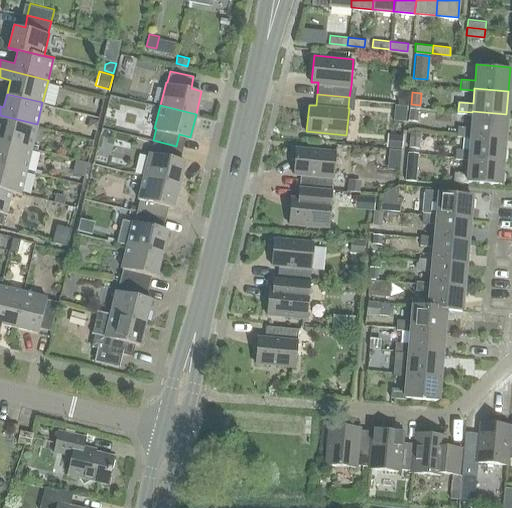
[(409,119),(417,120),(418,107),(410,106),(408,119),(409,119)]
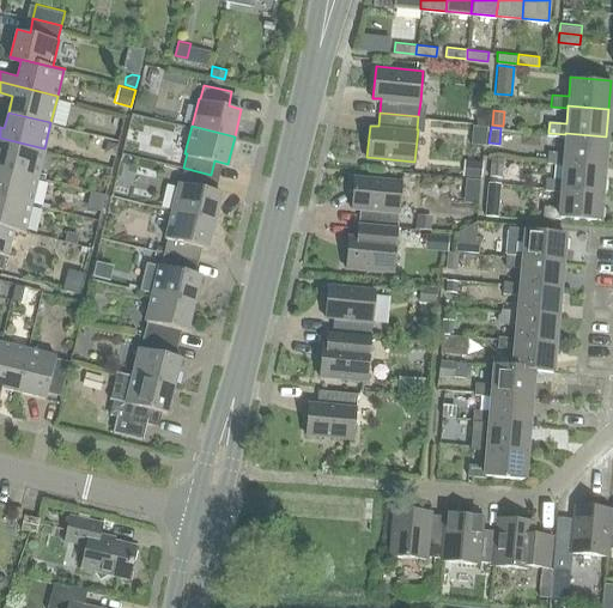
[(604,163),(606,137),(565,133),(565,134),(564,151),(547,150),(546,158),(546,160),(563,162),(563,159),(604,163)]
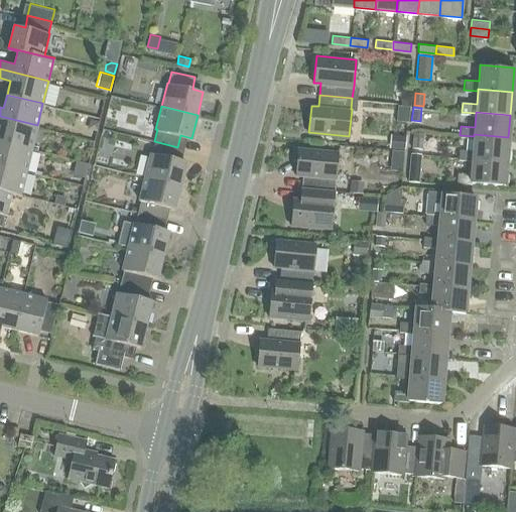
[(37,125),(0,116),(0,139),(32,148),(37,125)]
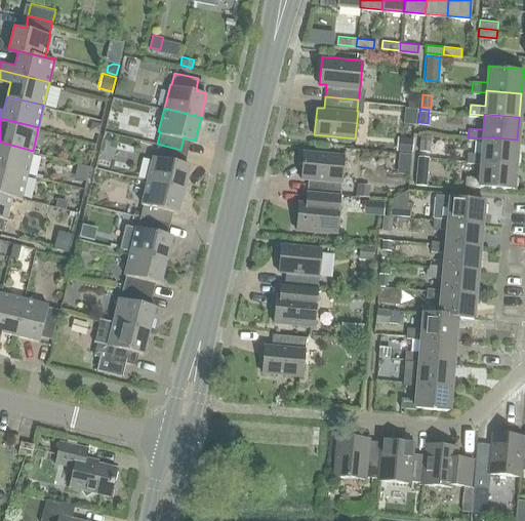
[(431,134),(419,133),(418,148),(430,149),(431,134)]
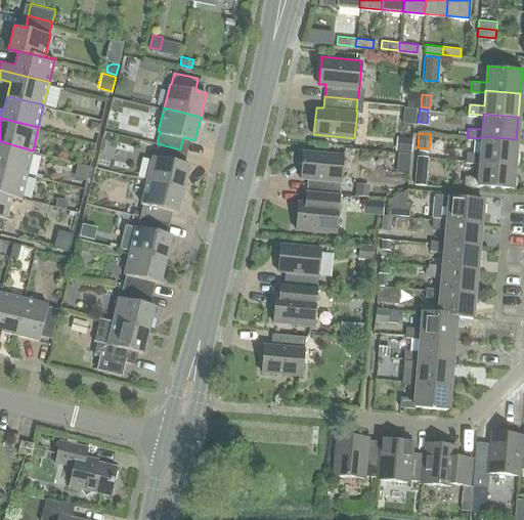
[(395,148),(411,150),(412,137),(397,135),(395,148)]
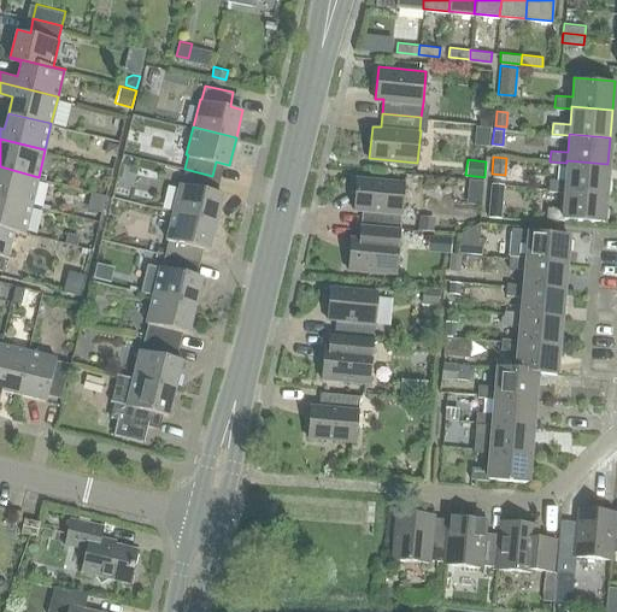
[(547,189),(564,190),(564,188),(605,192),(607,164),(566,160),(566,163),(565,180),(548,177),(547,187),(547,189)]
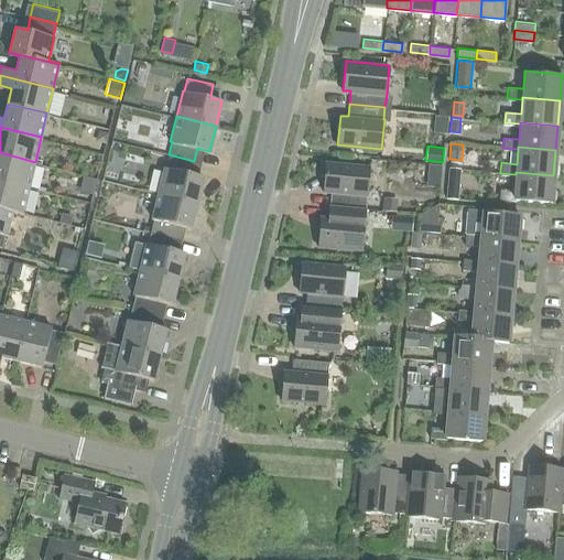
[(35,162),(0,152),(0,179),(29,186),(35,162)]
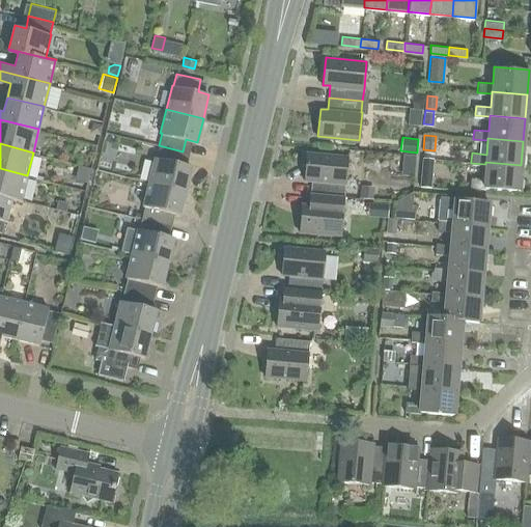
[(183,151),(159,145),(156,157),(155,157),(148,181),(186,190),(192,166),(180,163),(183,151)]
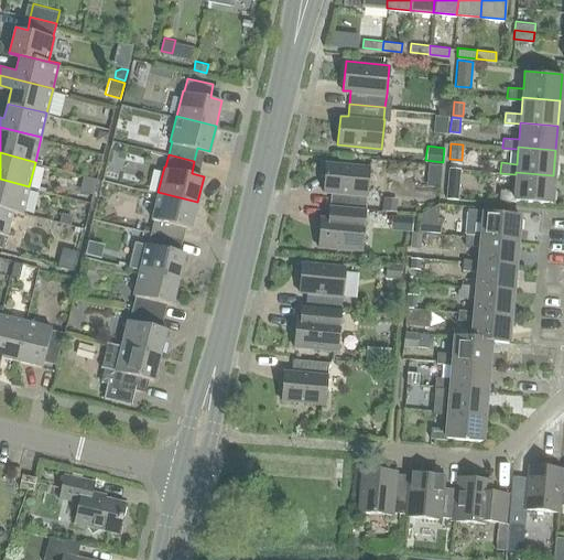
[(366,207),(367,194),(369,165),(326,161),(323,191),(331,191),(329,204),(366,207)]
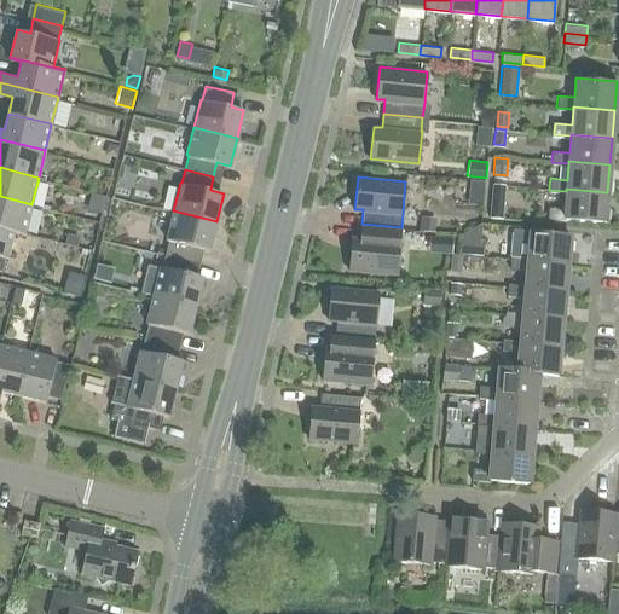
[(485,202),(487,180),(474,179),(472,201),(485,202)]
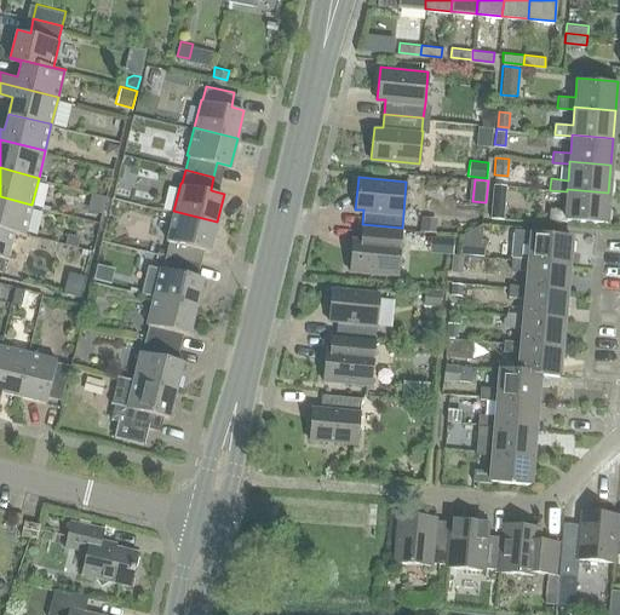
[(567,189),(567,191),(566,207),(549,206),(547,218),(567,219),(567,218),(606,220),(608,193),(567,189)]
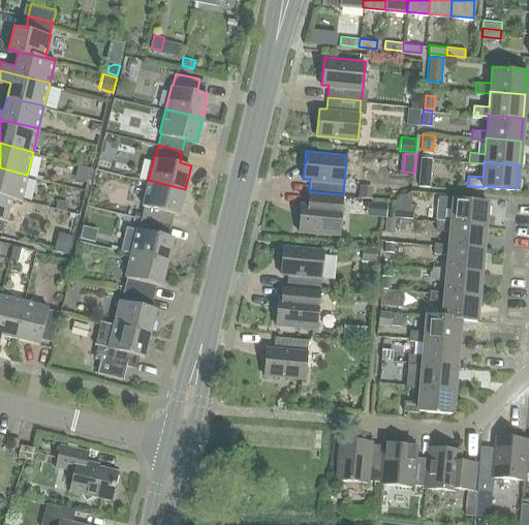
[(27,175),(0,167),(0,191),(22,197),(27,175)]
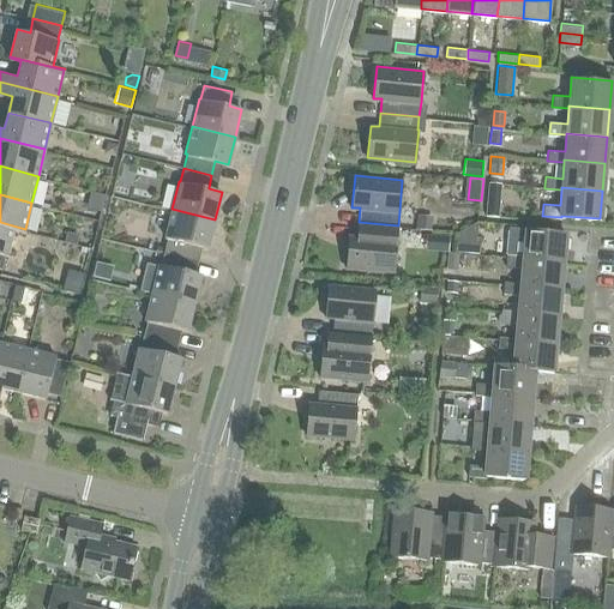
[(487,197),(486,213),(498,215),(500,198),(487,197)]
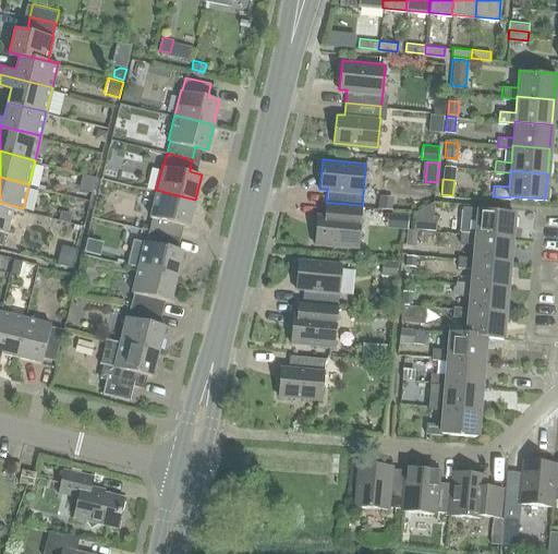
[(195,200),(156,190),(150,215),(152,216),(148,228),(174,235),(177,221),(189,225),(195,200)]
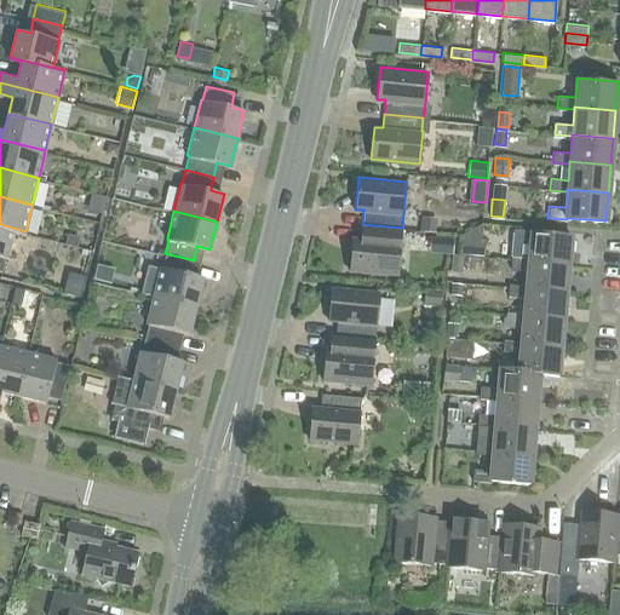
[(435,230),(436,219),(422,218),(420,229),(435,230)]
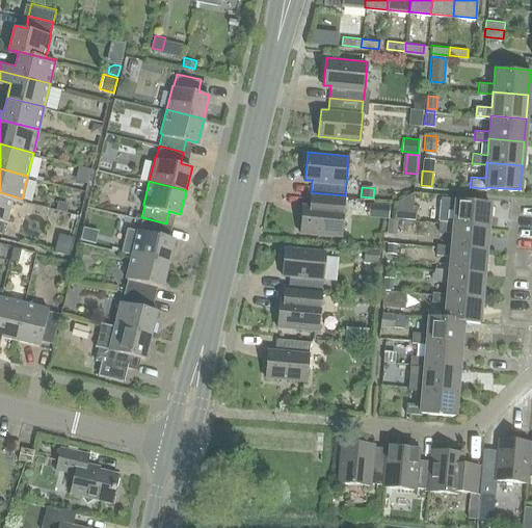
[(11,198),(22,200),(22,199),(0,192),(0,231),(2,232),(4,219),(6,220),(11,198)]
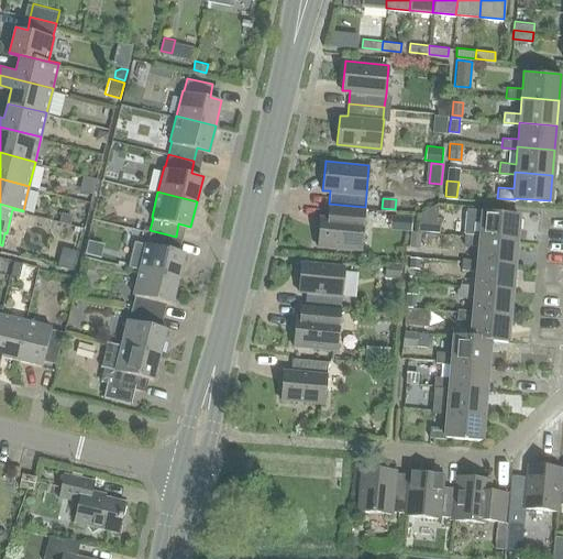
[(365,207),(329,204),(328,216),(320,216),(317,244),(361,249),(364,219),(365,207)]
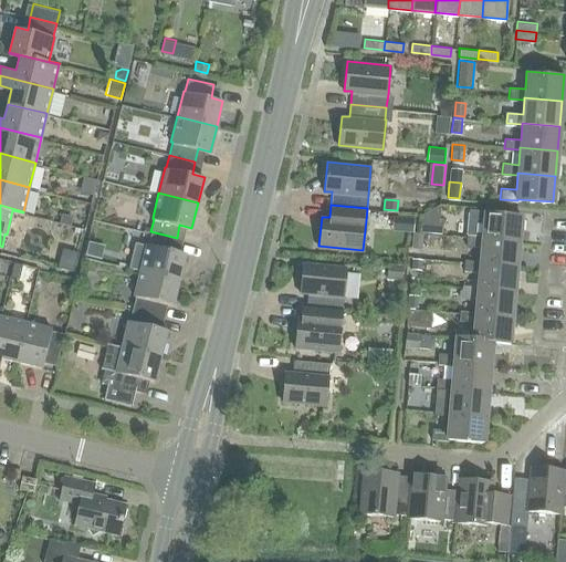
[(467,233),(482,235),(482,237),(520,240),(522,215),(485,211),(485,209),(469,208),(468,219),(467,233)]
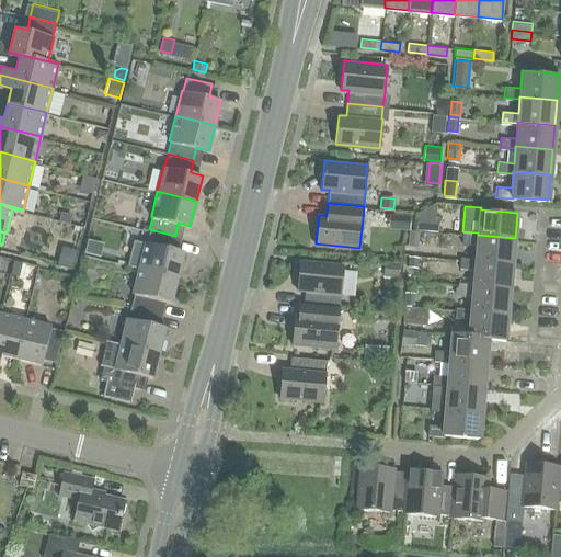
[(391,211),(376,209),(375,220),(388,222),(390,222),(391,211)]
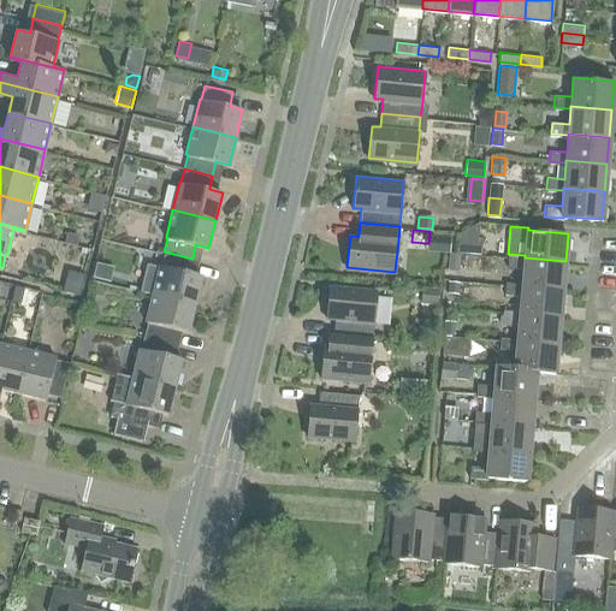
[(77,243),(78,236),(66,233),(65,241),(77,243)]
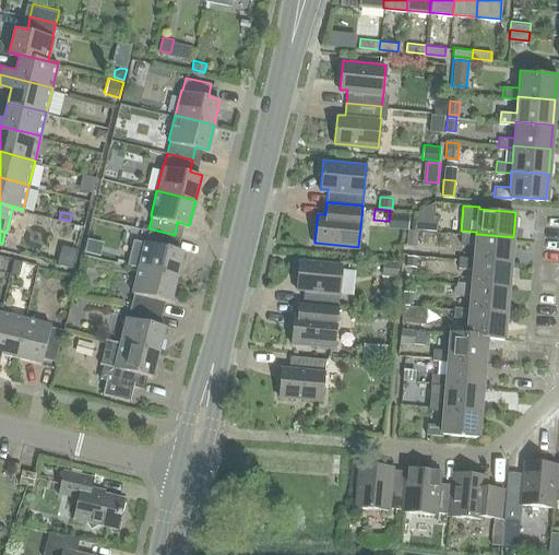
[(417,212),(415,227),(432,228),(433,214),(417,212)]
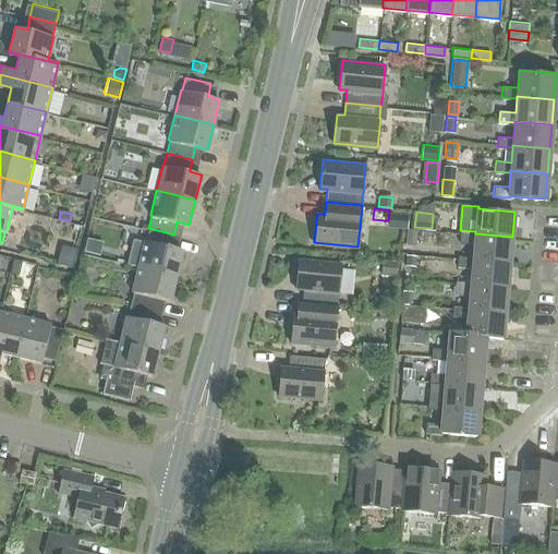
[(398,226),(407,227),(409,213),(399,213),(398,226)]
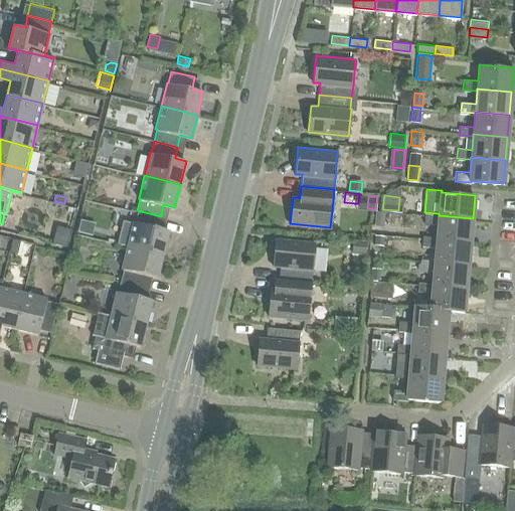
[(118,242),(127,244),(163,253),(169,230),(158,227),(161,216),(137,210),(135,221),(123,219),(118,242)]
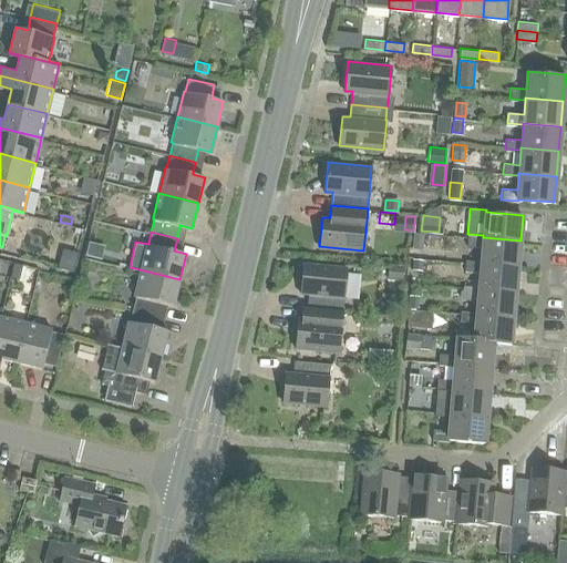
[(423,247),(424,232),(419,232),(414,232),(413,246),(423,247)]
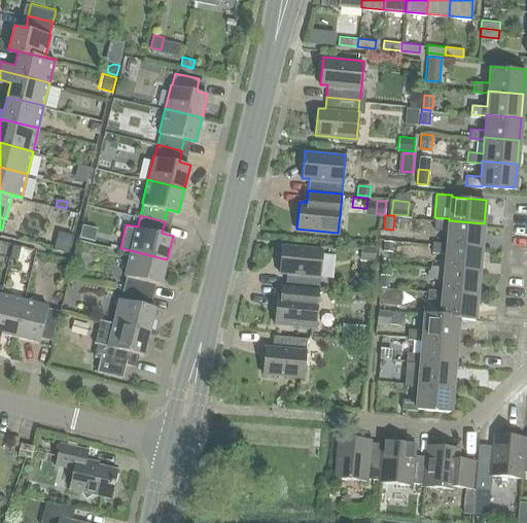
[(447,244),(481,247),(484,223),(449,220),(449,218),(434,217),(433,227),(448,229),(447,242),(447,244)]
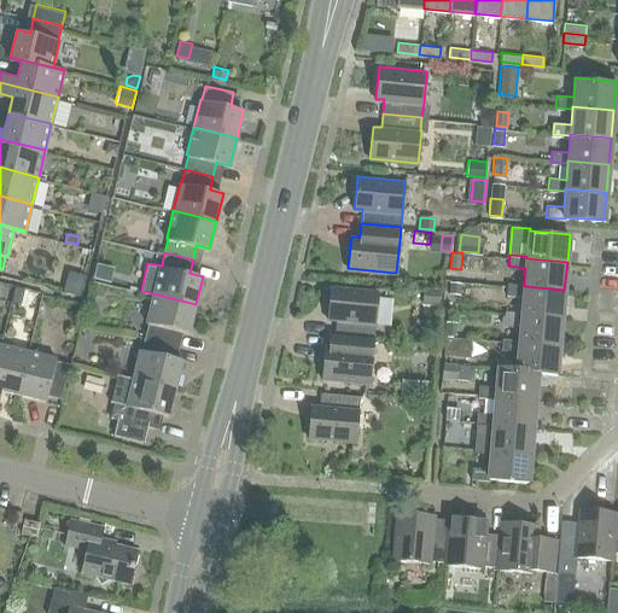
[(460,292),(461,281),(450,280),(449,291),(460,292)]
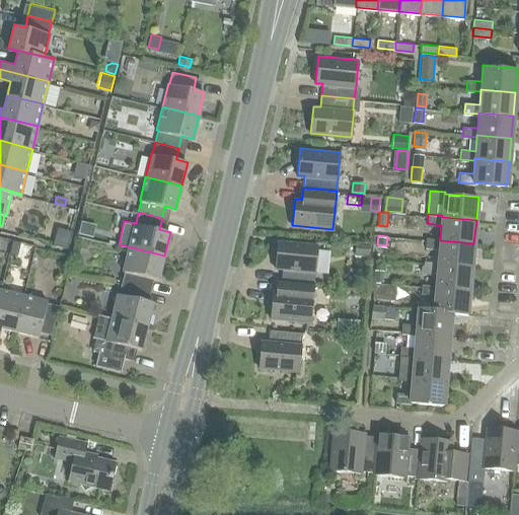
[(471,267),(473,243),(440,240),(440,238),(426,237),(426,239),(425,246),(439,247),(438,262),(438,264),(471,267)]
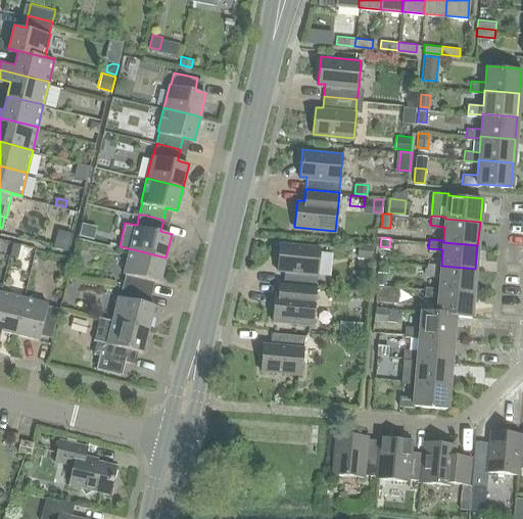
[(13,241),(10,253),(18,255),(20,243),(13,241)]
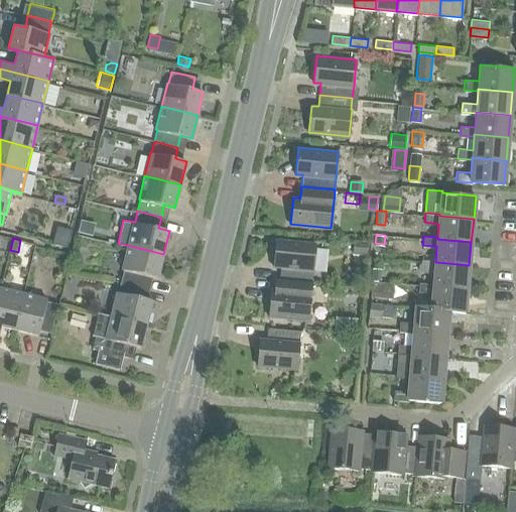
[(352,253),(366,254),(368,239),(354,238),(352,253)]
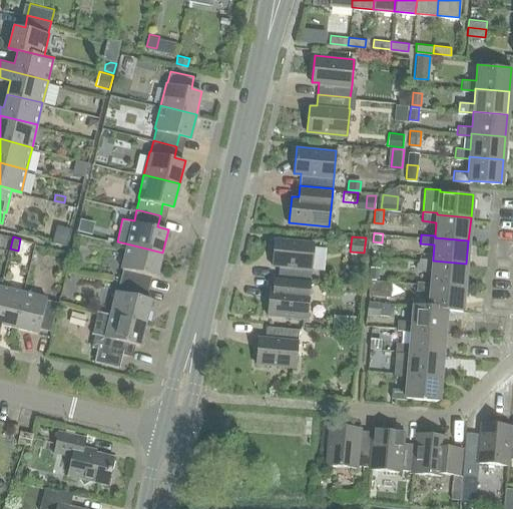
[(278,277),(311,280),(312,268),(314,241),(275,237),(272,264),(279,265),(278,277)]
